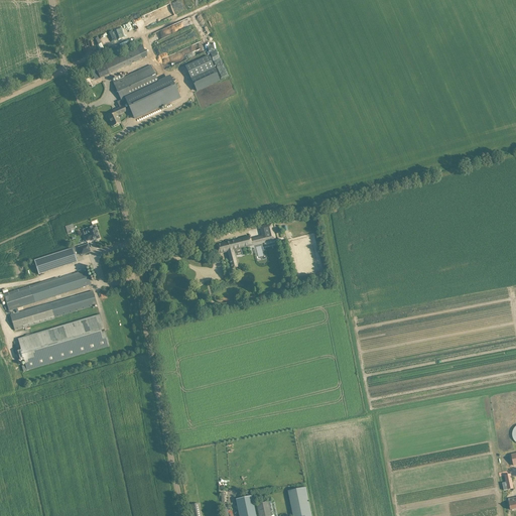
[(137,47),(95,68),(100,79),(114,72),(146,56),(142,48),(138,49),(137,47)]
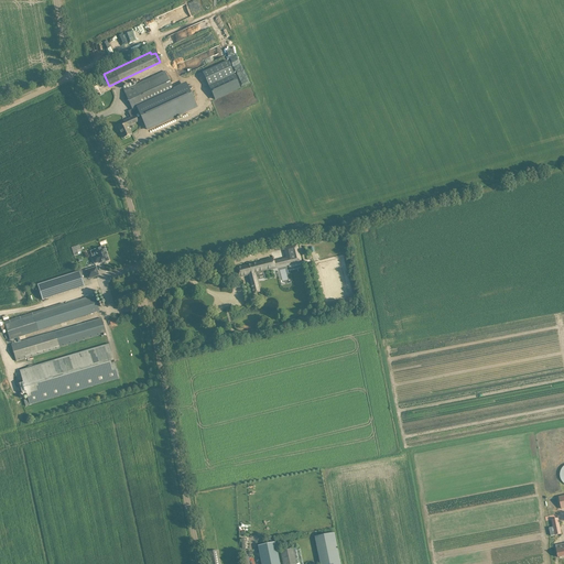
[(228,61),(203,73),(215,99),(240,88),(228,61)]
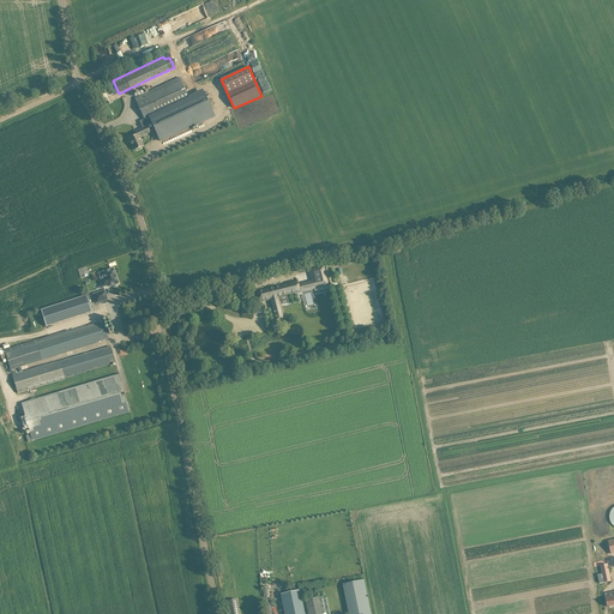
[(136,97),(134,98),(144,119),(145,122),(146,124),(148,126),(150,131),(155,130),(160,140),(215,115),(205,94),(191,101),(180,78),(136,98),(136,97)]
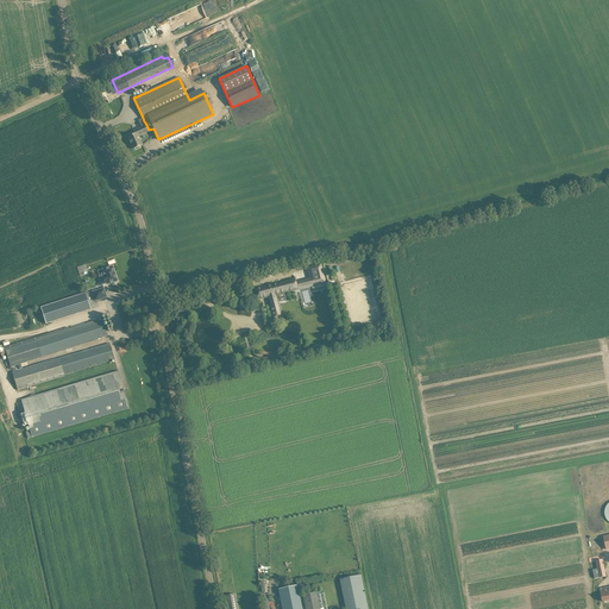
[(135,135),(127,138),(133,149),(143,145),(138,136),(149,131),(149,130),(146,125),(142,127),(133,131),(135,135)]
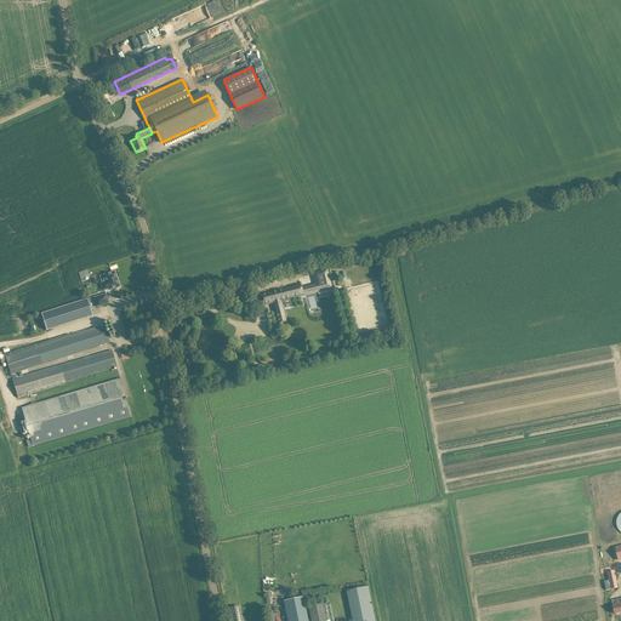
[(298,285),(261,295),(263,306),(273,303),(278,324),(288,322),(283,301),(303,296),(318,291),(331,289),(326,269),(313,273),(317,284),(301,288),(301,284),(298,285)]
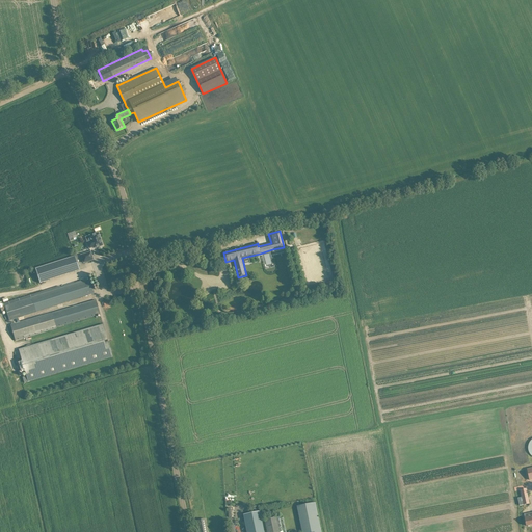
[(73,236),(75,235),(74,232),(67,233),(69,241),(73,240),(73,236)]
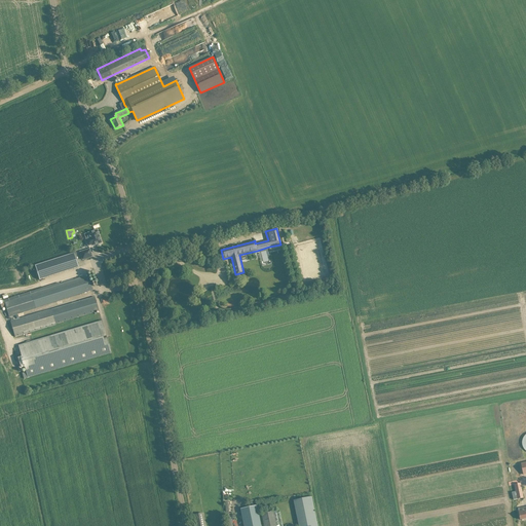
[(84,234),(88,246),(92,245),(92,246),(102,242),(99,234),(99,233),(99,231),(98,231),(98,230),(92,232),(91,231),(89,232),(89,233),(84,234)]
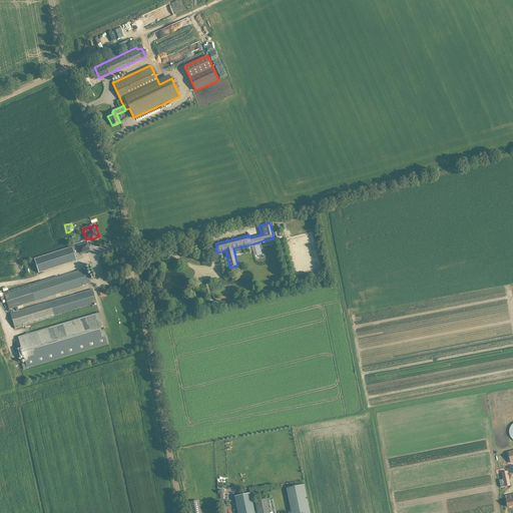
[(87,243),(78,246),(81,253),(90,250),(87,243)]
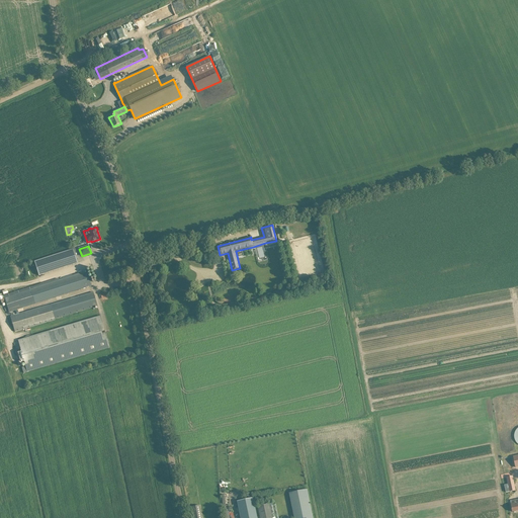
[(34,262),(38,275),(78,263),(73,249),(34,262)]
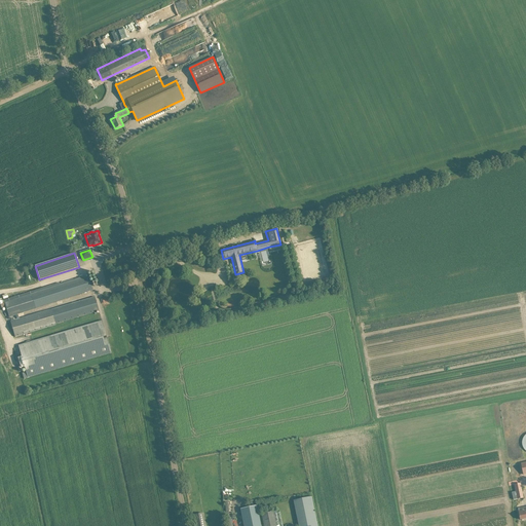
[(58,283),(2,300),(3,304),(3,303),(5,303),(8,313),(9,316),(15,314),(17,321),(20,320),(17,314),(36,308),(87,292),(92,291),(88,276),(83,277),(80,278),(80,277),(60,284),(60,283),(59,284),(58,283)]
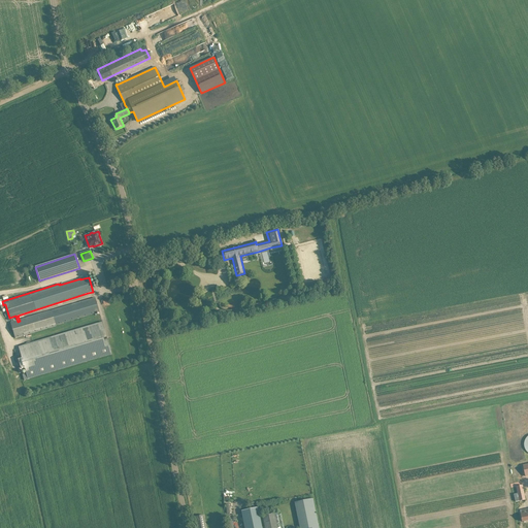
[(91,299),(52,311),(20,321),(18,322),(10,324),(14,338),(56,326),(56,325),(94,314),(99,312),(95,298),(91,299)]
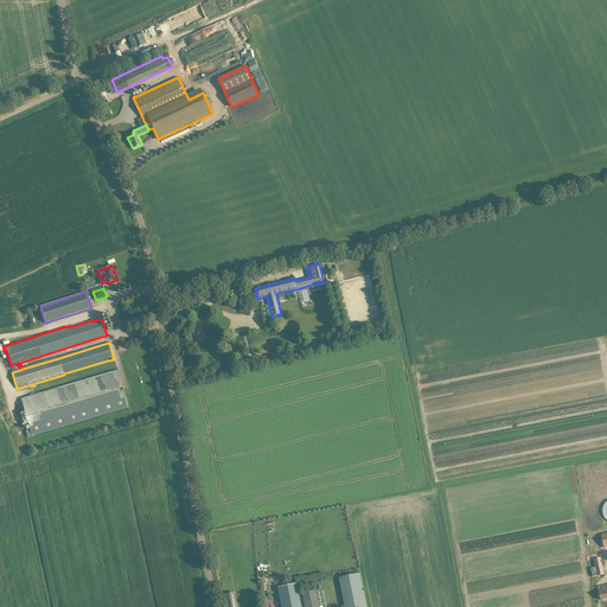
[(21,398),(25,410),(19,413),(23,427),(29,426),(32,436),(128,407),(117,370),(21,398)]
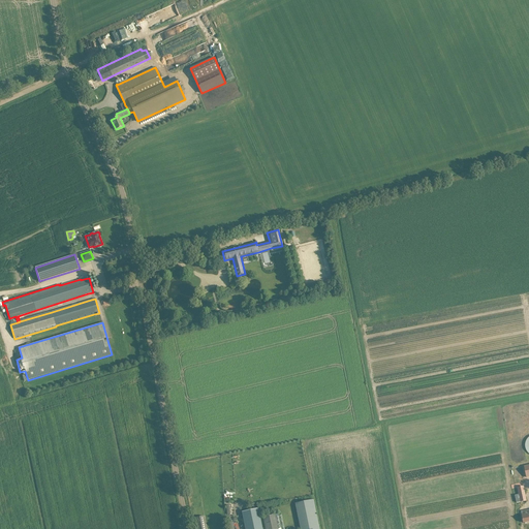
[(518,488),(521,502),(527,500),(524,487),(518,488)]
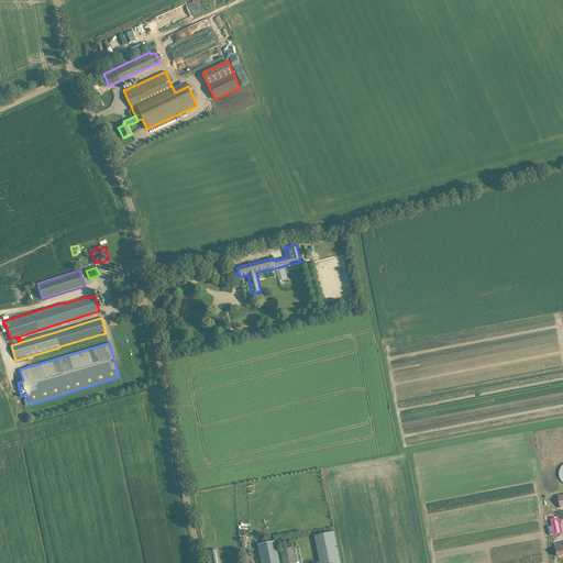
[(315,536),(319,562),(340,562),(333,531),(315,536)]
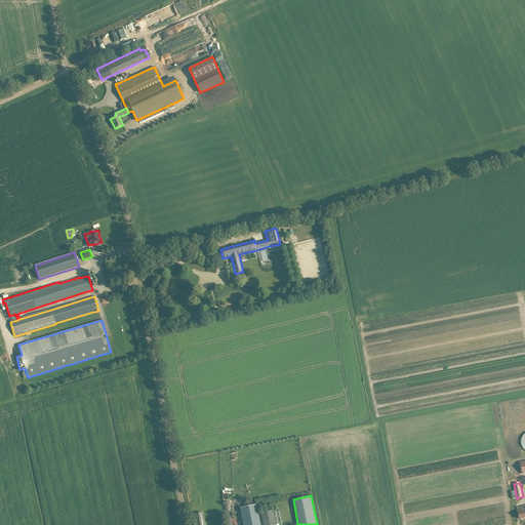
[(240,508),(243,524),(259,524),(256,505),(240,508)]
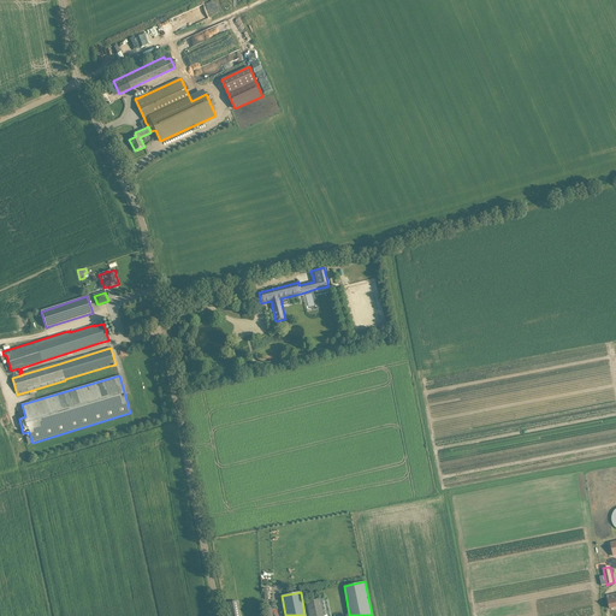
[(323,615),(320,599),(306,602),(308,615),(323,615)]
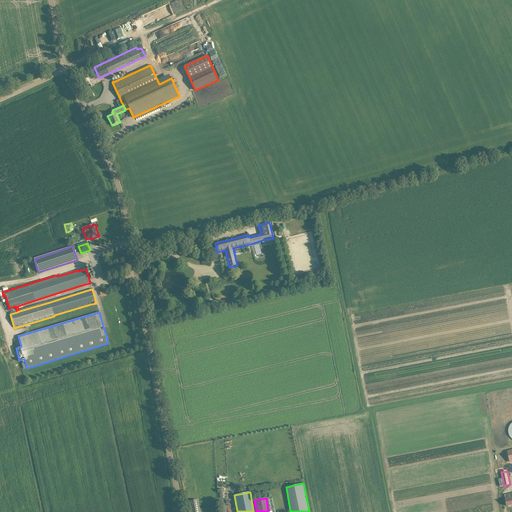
[(199,511),(198,499),(197,499),(189,501),(191,511),(199,511)]
